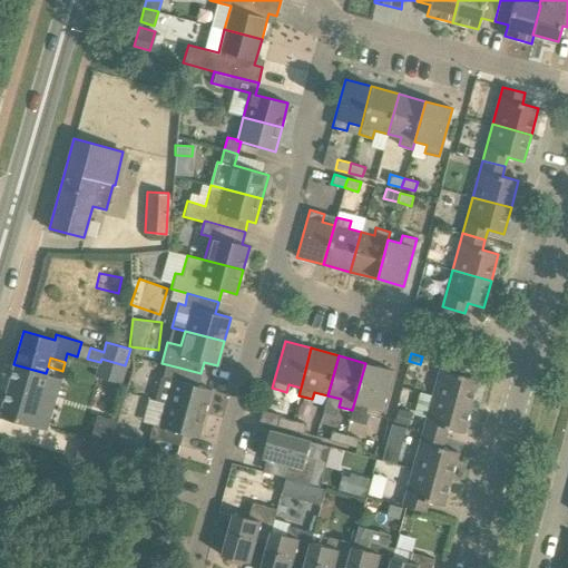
[(121,383),(127,384),(131,368),(129,366),(125,365),(101,359),(100,362),(96,375),(121,383)]
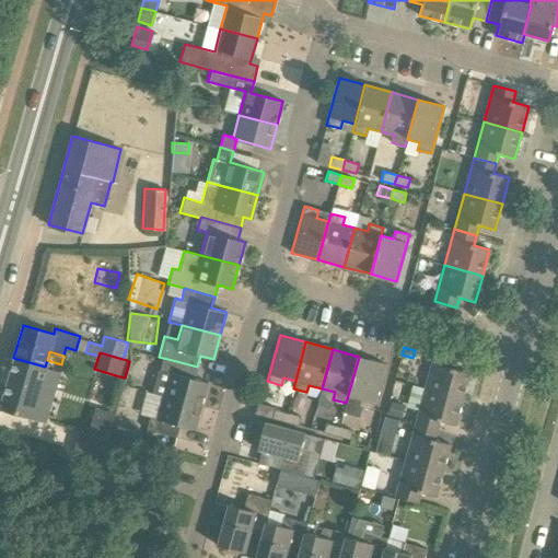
[(434,352),(425,388),(462,398),(469,372),(454,368),(456,358),(434,352)]
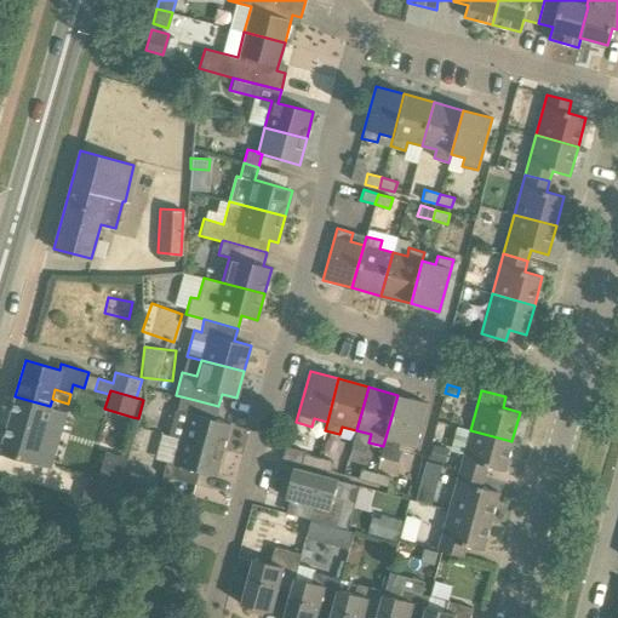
[(398,395),(385,438),(399,441),(396,450),(412,455),(427,402),(398,395)]
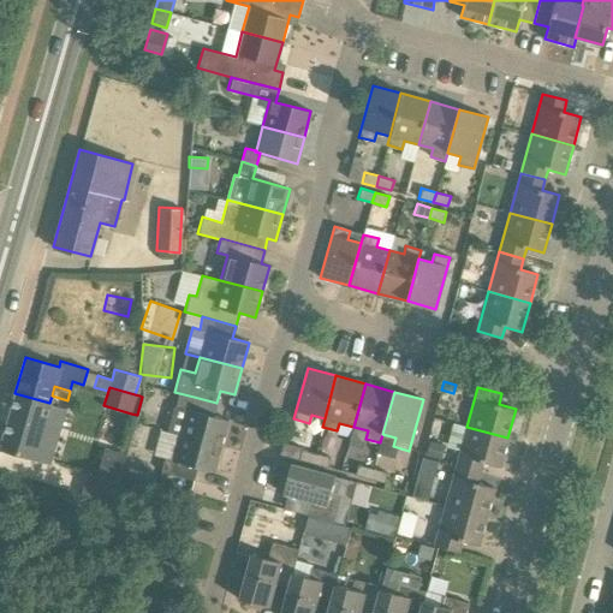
[(64,408),(49,403),(15,393),(3,439),(0,445),(0,447),(39,459),(47,432),(57,434),(64,408)]
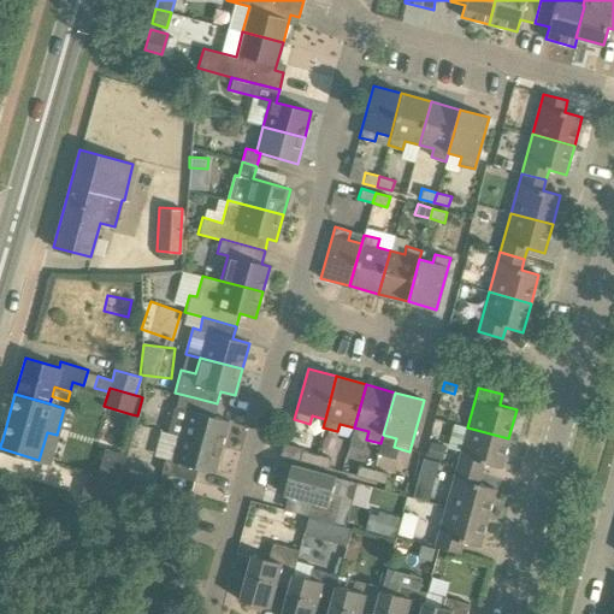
[(169,432),(179,435),(220,446),(228,420),(213,417),(217,403),(194,397),(179,394),(169,432)]
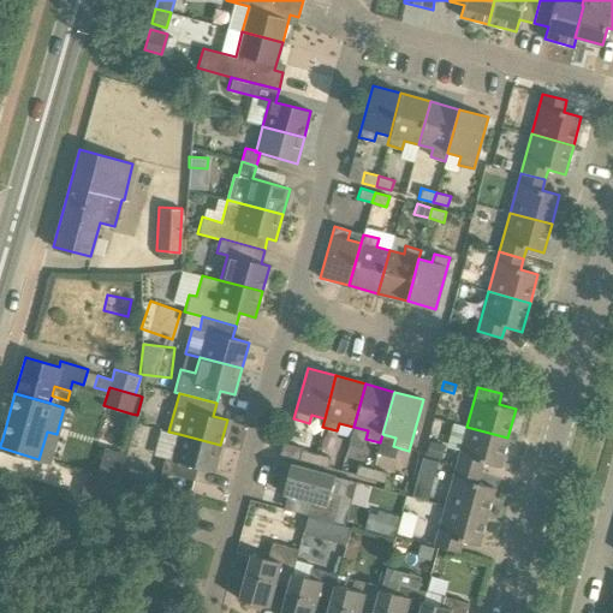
[(129,448),(152,452),(156,427),(134,422),(129,448)]
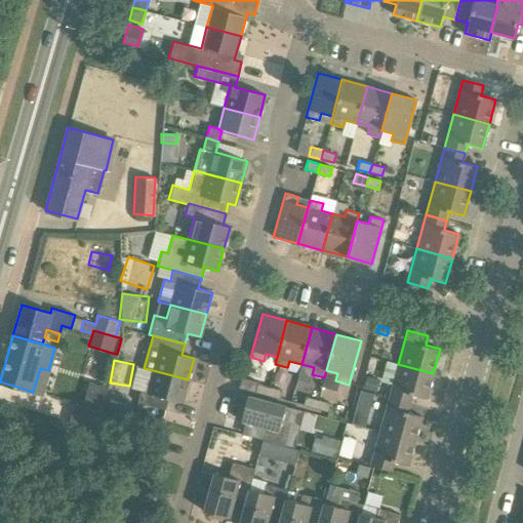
[(433,373),(398,364),(389,397),(409,403),(411,394),(427,398),(433,373)]
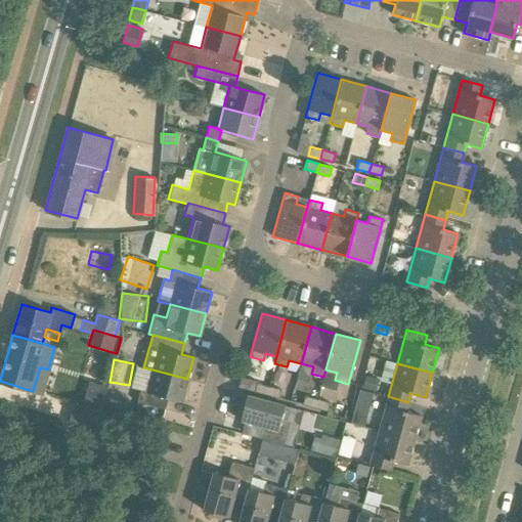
[(182,401),(187,379),(153,370),(146,391),(140,390),(137,401),(165,408),(168,397),(182,401)]
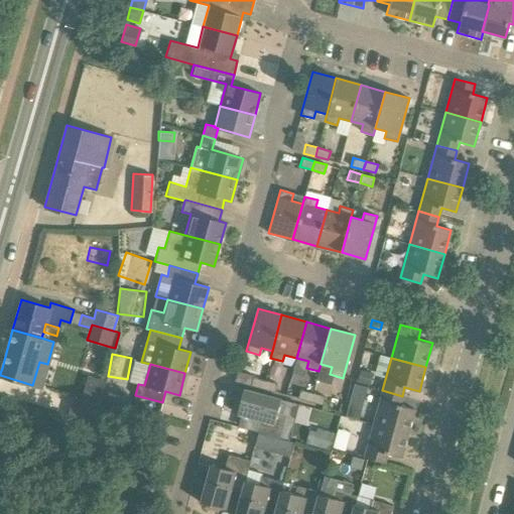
[(359,369),(356,382),(368,386),(372,373),(359,369)]
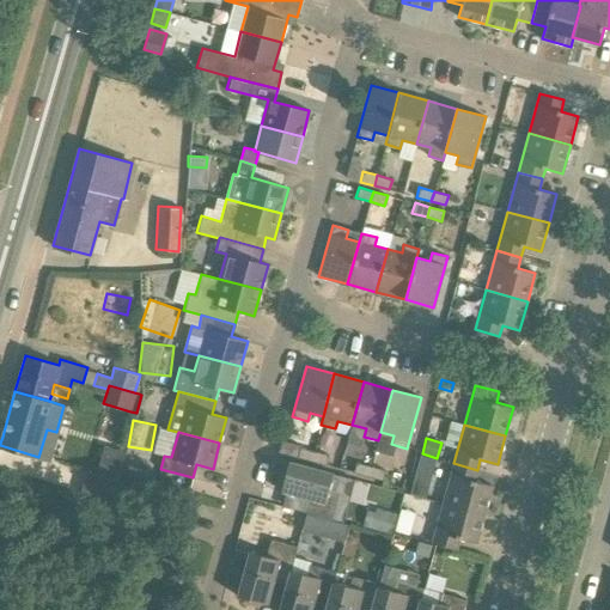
[(109,499),(110,499),(119,473),(119,471),(124,451),(121,450),(103,445),(95,473),(86,469),(80,490),(95,494),(96,495),(104,498),(105,498),(109,499)]
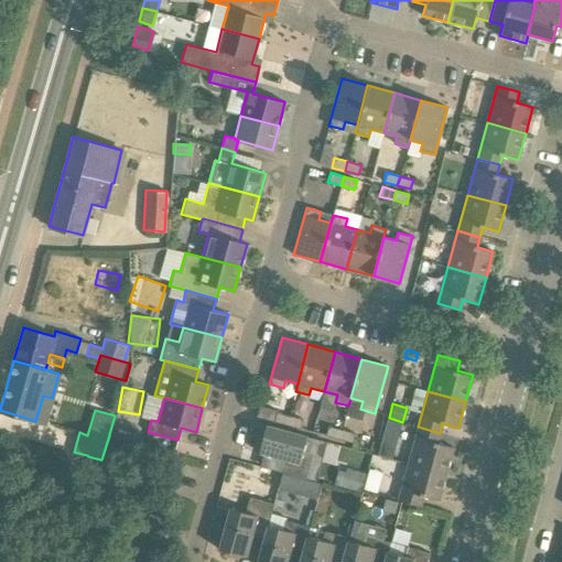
[(289,415),(276,412),(273,421),(287,424),(289,415)]
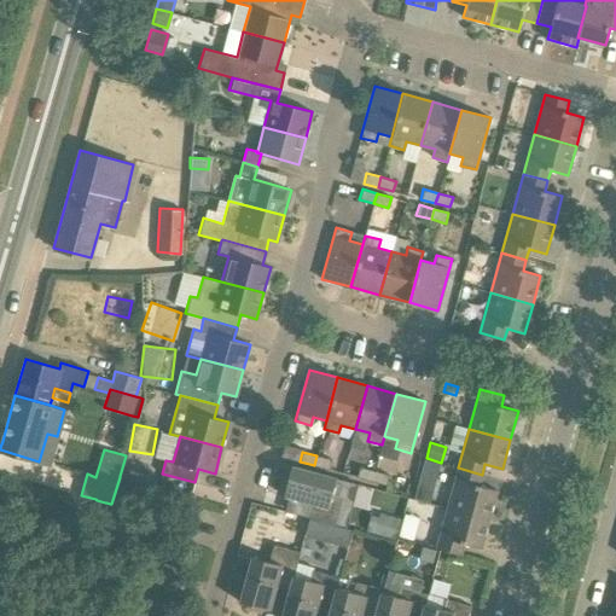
[(317,455),(314,465),(329,470),(332,459),(317,455)]
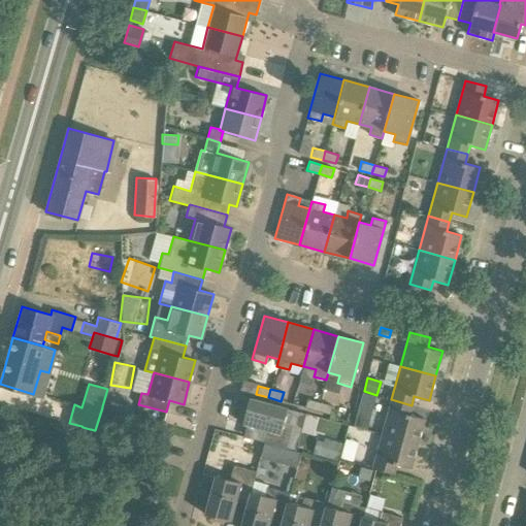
[(284,423),(288,408),(250,398),(242,424),(264,429),(261,441),(280,447),(286,448),(292,425),(284,423)]
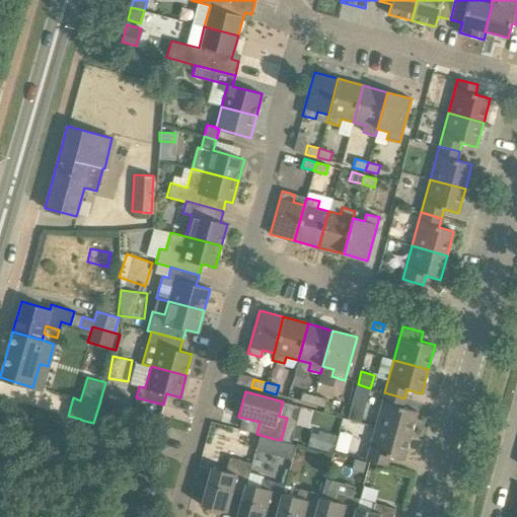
[(299,400),(311,403),(314,395),(302,391),(299,400)]
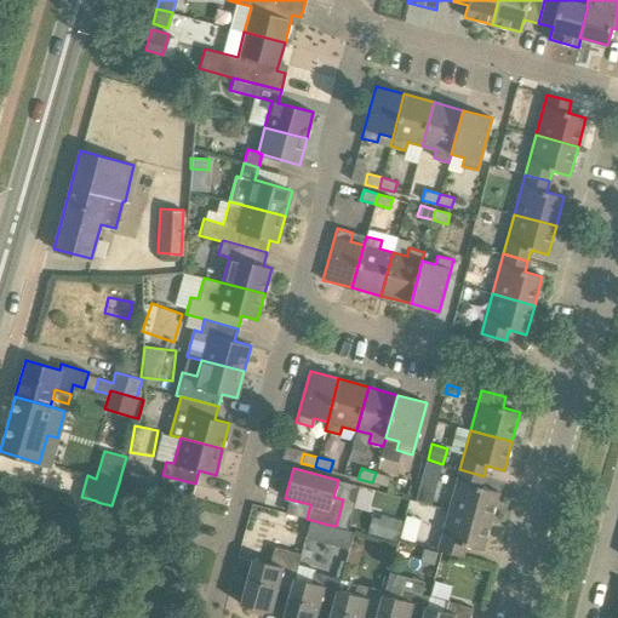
[(484,476),(459,469),(448,509),(491,521),(498,492),(481,487),(484,476)]
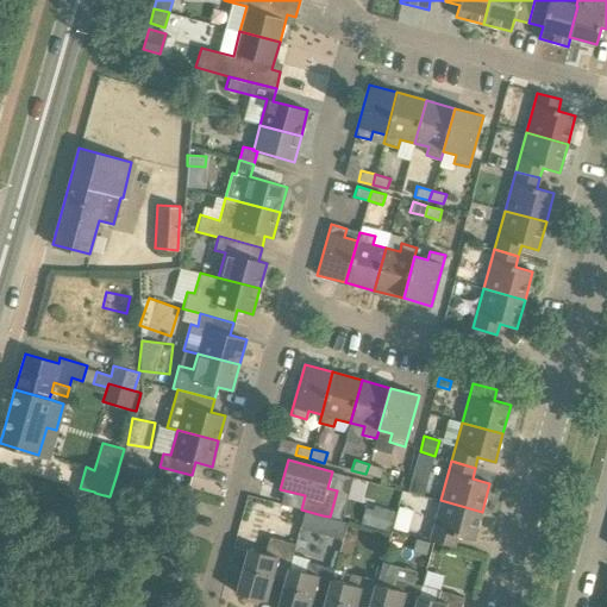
[(369,464),(365,474),(381,479),(383,468),(369,464)]
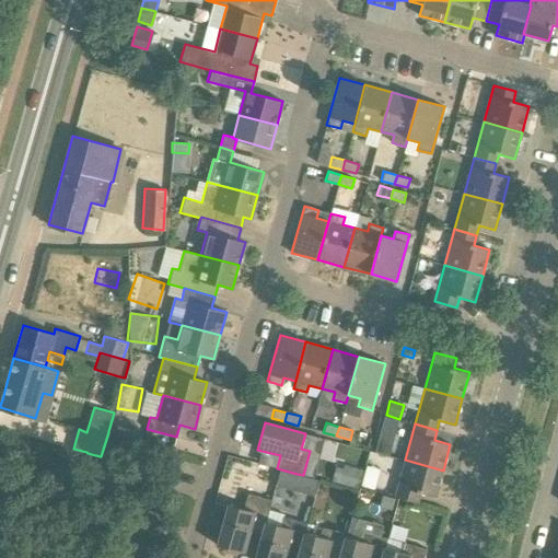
[(388,455),(393,437),(379,432),(373,451),(388,455)]
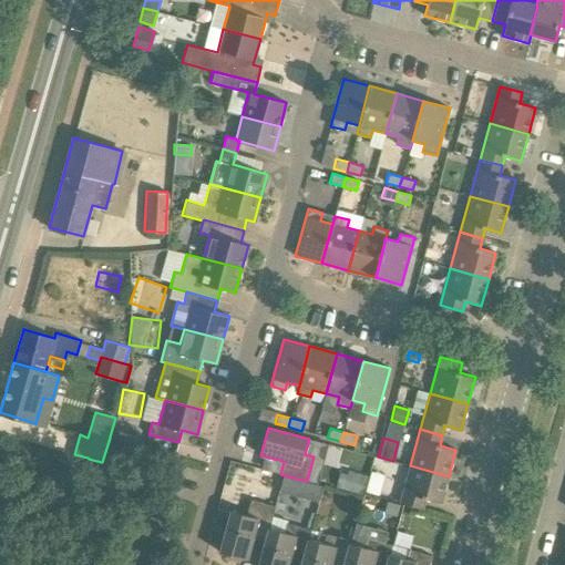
[(449,476),(410,465),(400,502),(422,509),(425,499),(441,503),(449,476)]
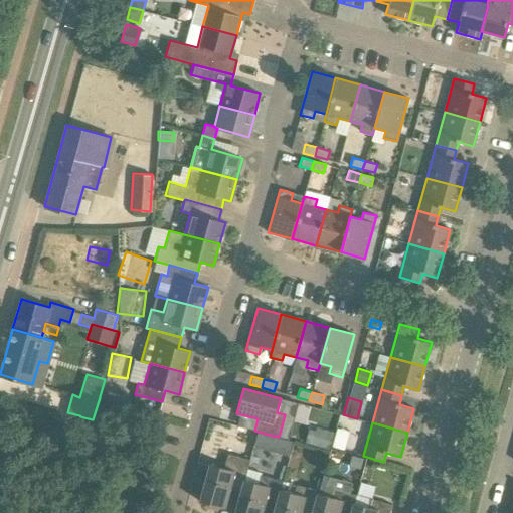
[(333,433),(319,429),(315,447),(328,450),(332,435),(333,433)]
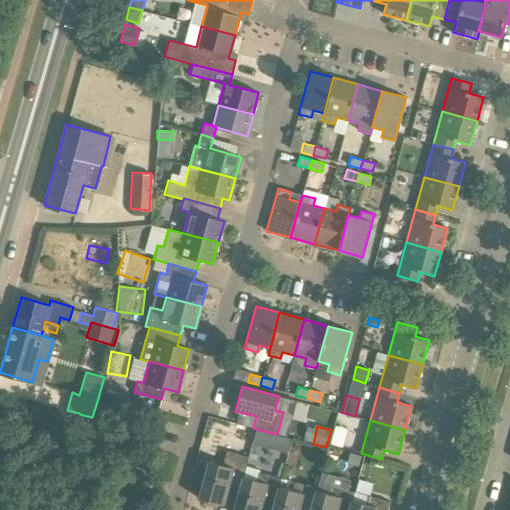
[(290,438),(277,434),(271,433),(267,447),(286,452),(290,438)]
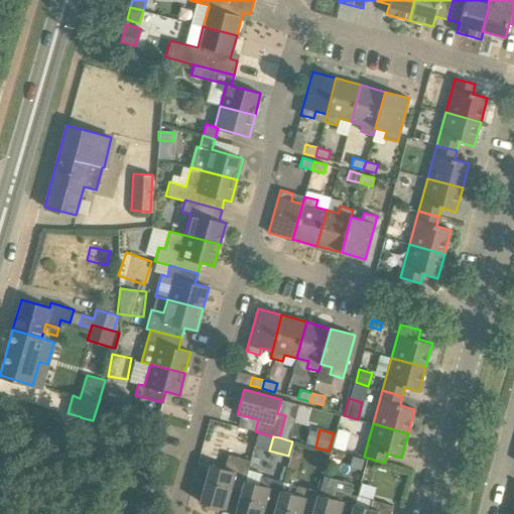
[(242,490),(245,480),(250,460),(228,455),(224,469),(210,465),(200,502),(225,509),(231,487),(242,490)]
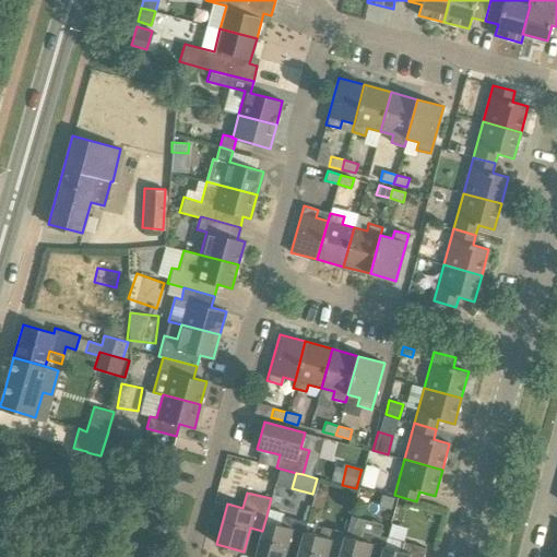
[(393,497),(380,494),(377,505),(390,509),(393,497)]
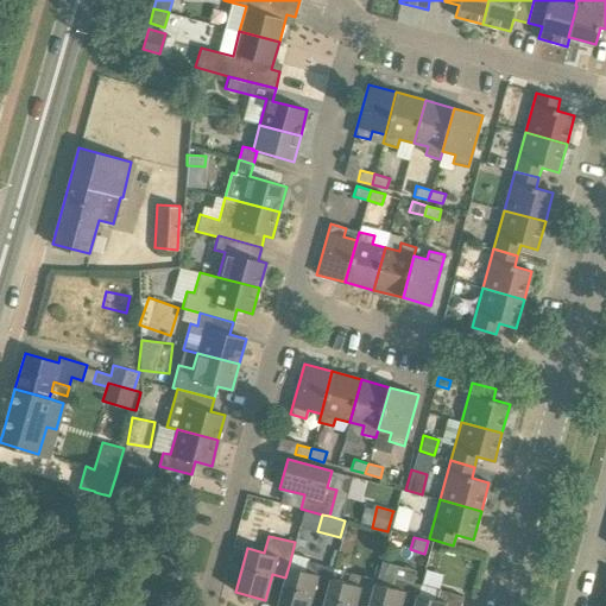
[(289,566),(285,578),(277,605),(308,605),(313,593),(326,597),(330,578),(333,567),(307,560),(304,570),(289,566)]
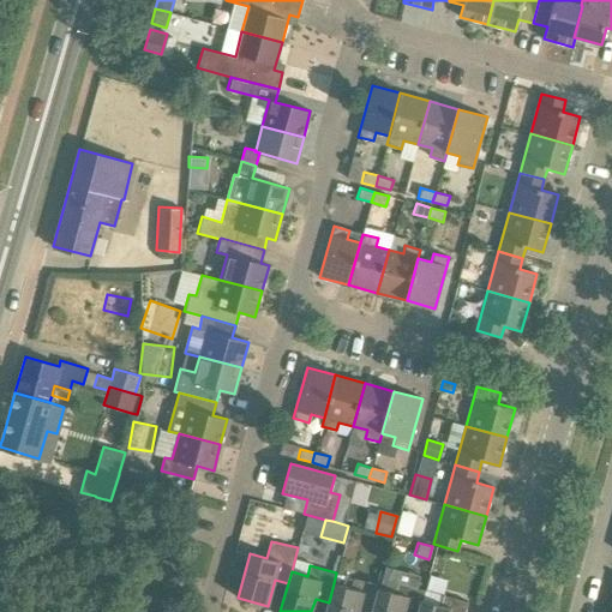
[(334,583),(329,603),(325,611),(358,611),(364,611),(372,611),(379,588),(379,585),(353,577),(351,587),(334,583)]
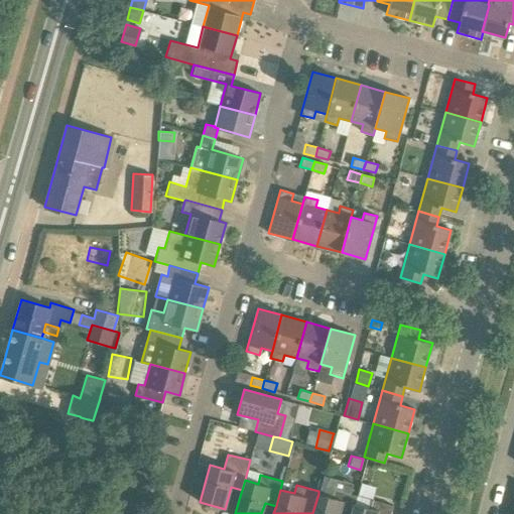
[(318,494),(312,513),(351,513),(356,495),(334,489),(332,498),(318,494)]
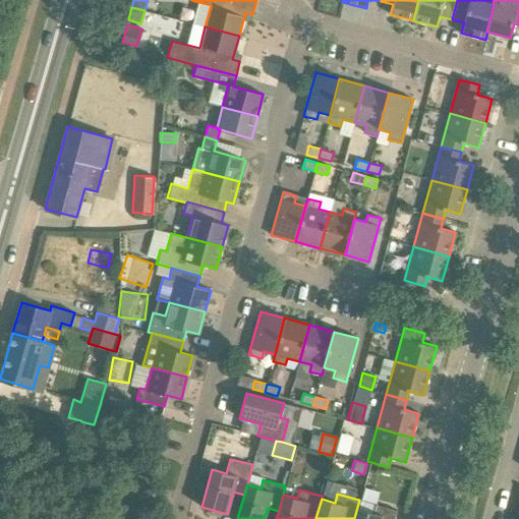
[(359,500),(354,518),(394,518),(397,510),(359,500)]
